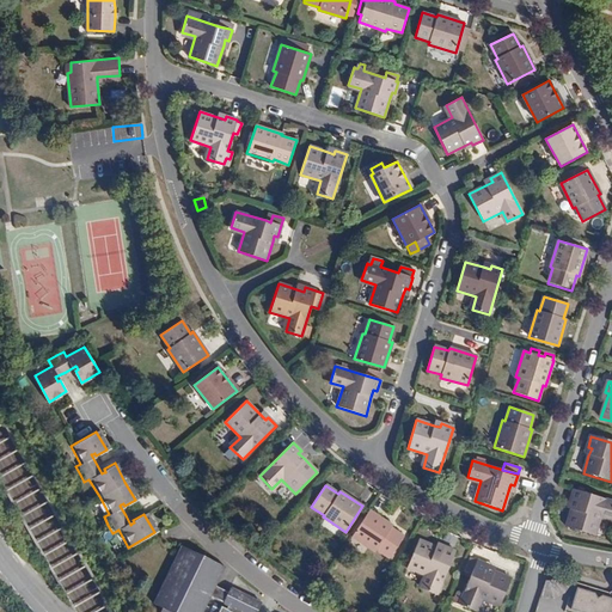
[(611,501),(574,490),(570,502),(574,503),(573,509),(567,527),(595,537),(601,516),(611,519),(611,501)]
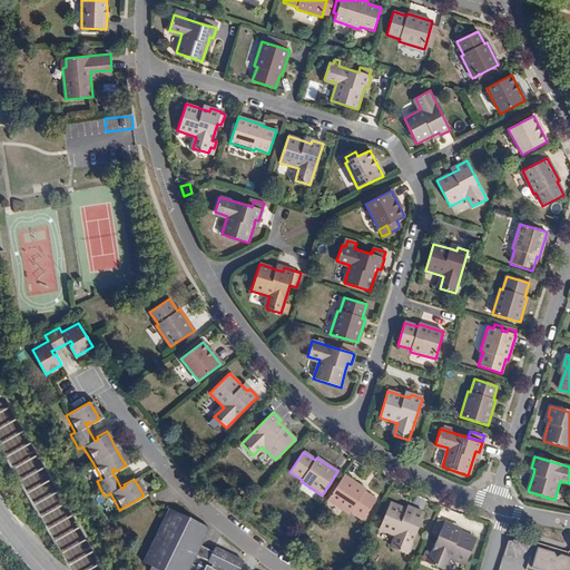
[(365,490),(344,475),(327,500),(349,514),(351,512),(362,520),(375,500),(363,492),(365,490)]
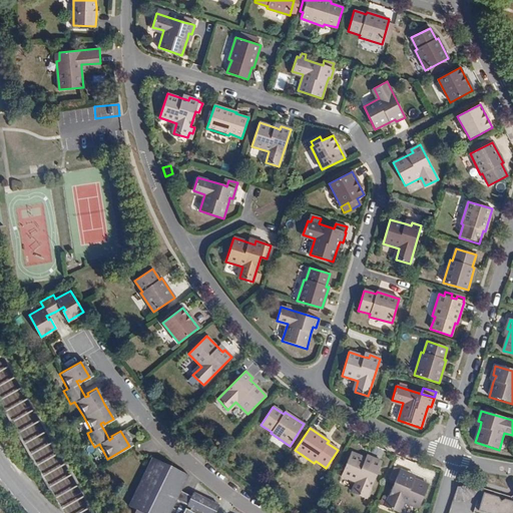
[(371,462),(365,459),(351,453),(341,476),(357,483),(353,493),(366,499),(381,463),(372,459),(371,462)]
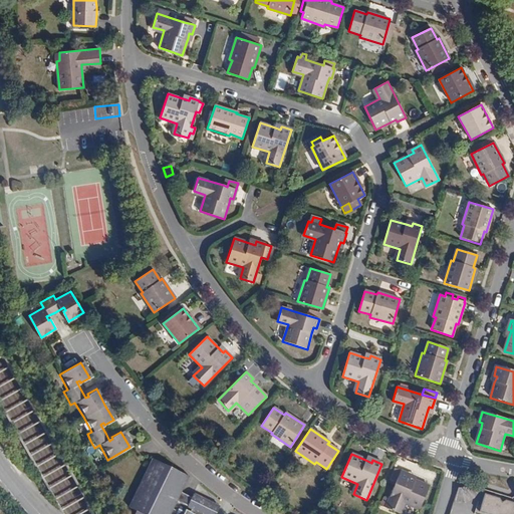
[(213,513),(214,513),(211,512),(212,509),(213,507),(207,504),(190,495),(189,497),(188,498),(185,496),(178,493),(185,477),(149,460),(125,509),(133,512),(132,513),(213,513)]
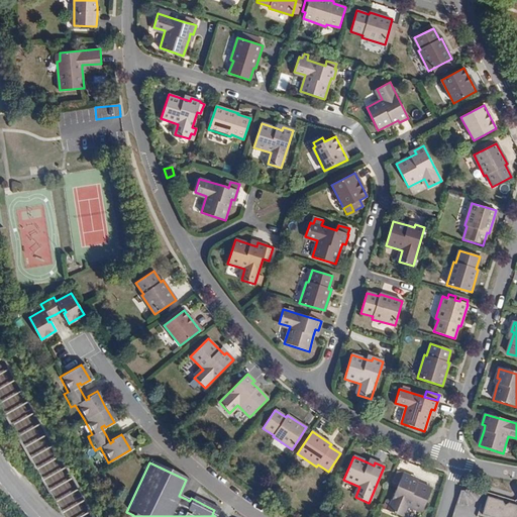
[(410,480),(411,478),(402,474),(387,511),(401,516),(405,506),(421,513),(431,490),(415,483),(410,480)]
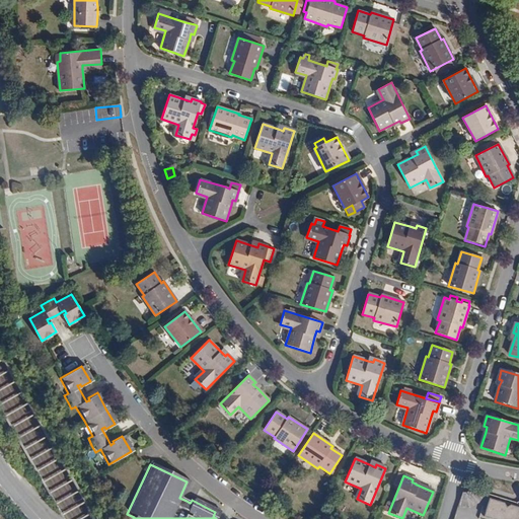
[(463,492),(461,492),(457,506),(460,506),(464,506),(468,506),(472,505),(475,503),(478,500),(482,496),(485,492),(472,488),(469,490),(466,491),(463,492)]
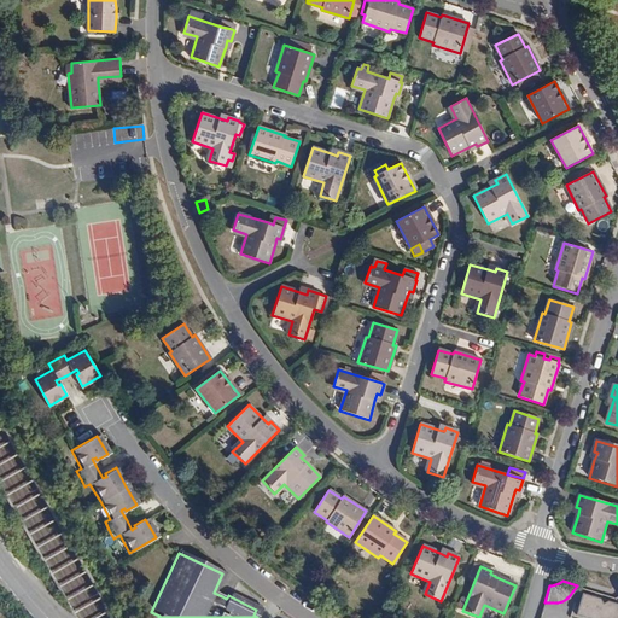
[(617,617),(617,601),(610,599),(605,601),(601,598),(584,592),(577,613),(592,617),(617,617)]
